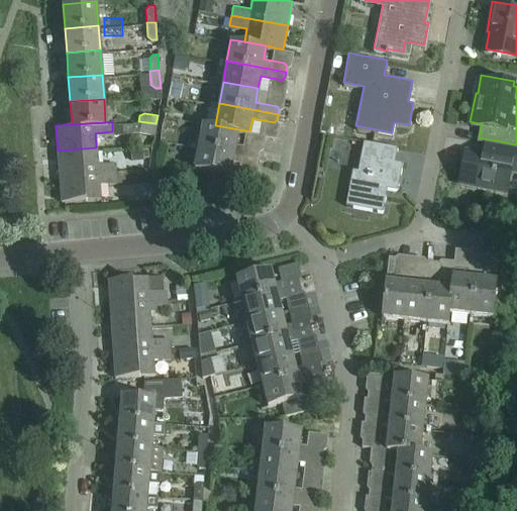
[(199,143),(259,155),(260,149),(256,145),(235,141),(238,129),(215,125),(203,122),(199,143)]
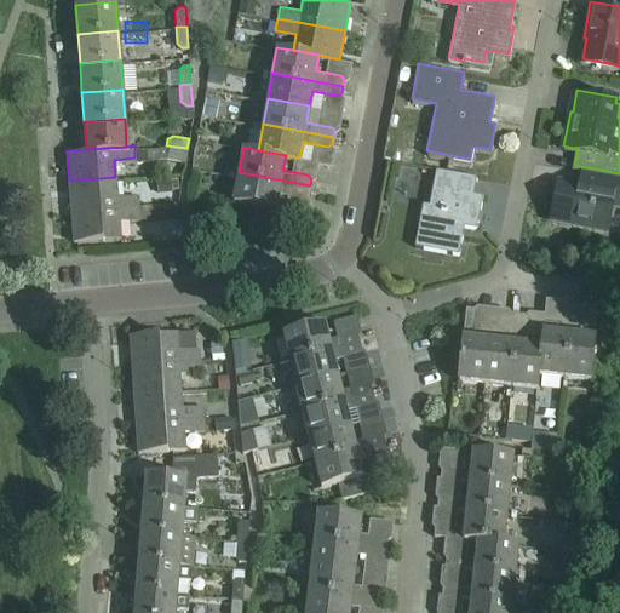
[(423,200),(414,242),(458,251),(463,223),(476,225),(482,193),(472,192),(476,173),(435,166),(429,201),(423,200)]
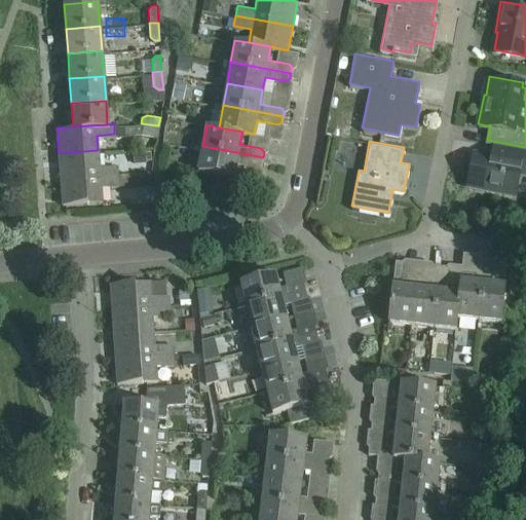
[(473,150),(466,182),(515,191),(518,173),(525,174),(525,147),(504,143),(492,141),(490,153),(473,150)]
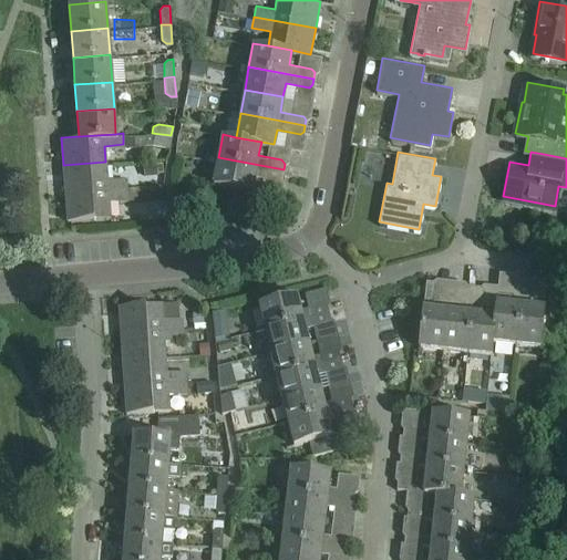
[(284,169),(218,157),(214,183),(253,189),(255,175),(278,179),(282,176),(284,169)]
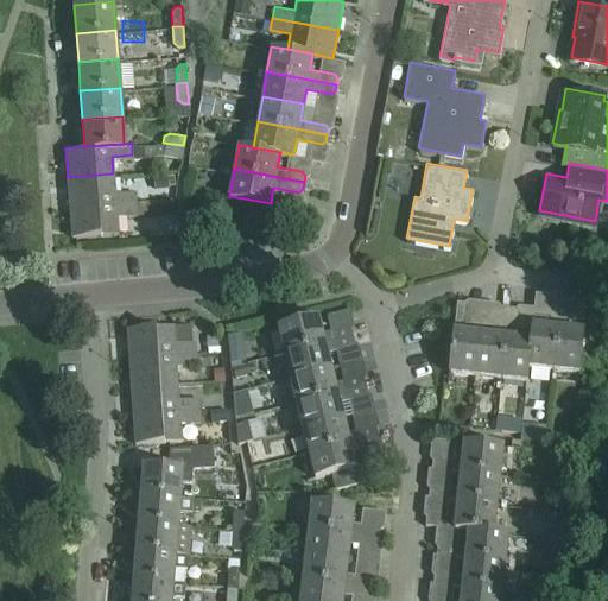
[(70,206),(135,201),(134,189),(114,190),(113,174),(68,177),(70,206)]
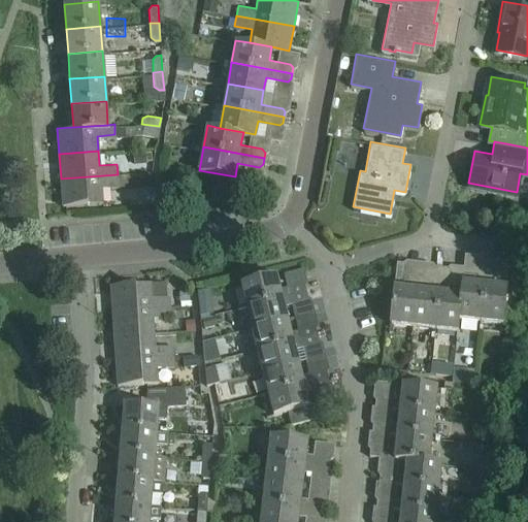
[(118,174),(61,178),(62,203),(102,200),(101,186),(119,185),(118,174)]
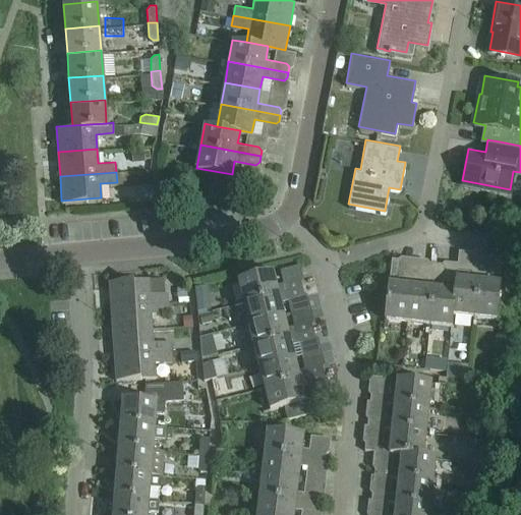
[(171,176),(161,177),(162,193),(173,192),(171,176)]
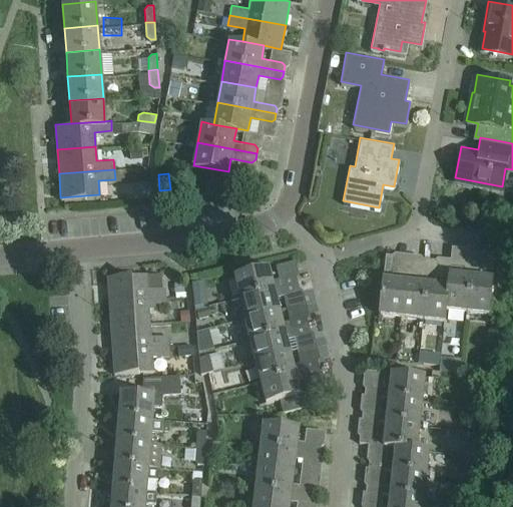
[(448,283),(445,307),(466,309),(473,248),(467,248),(464,250),(462,273),(449,271),(448,283)]
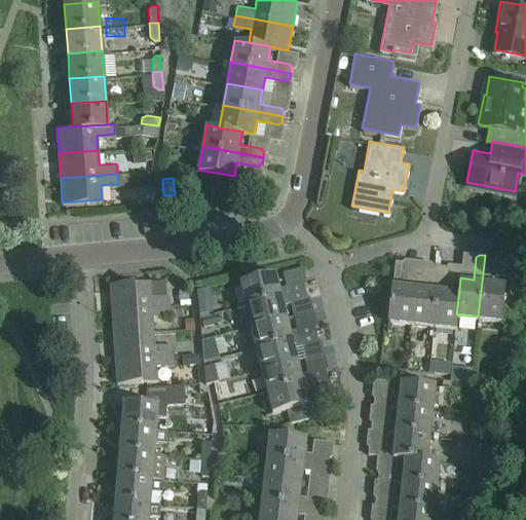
[(485,255),(478,317),(501,319),(504,283),(491,281),(493,259),(490,256),(485,255)]
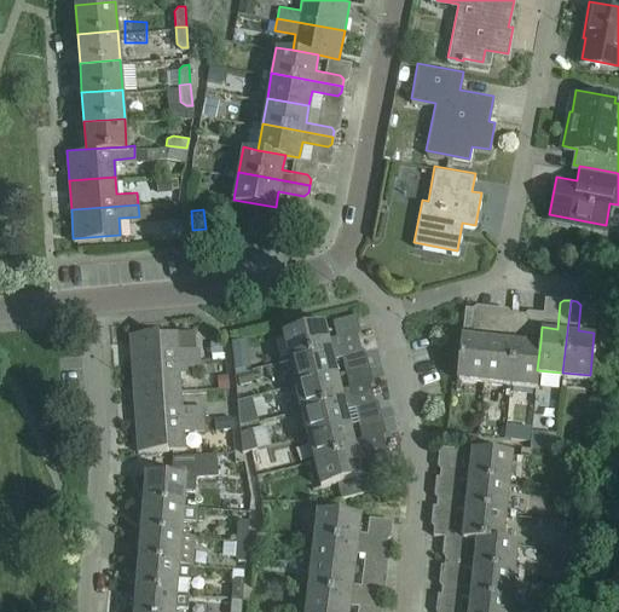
[(482,377),(487,335),(472,334),(475,309),(472,304),(464,304),(456,375),(482,377)]
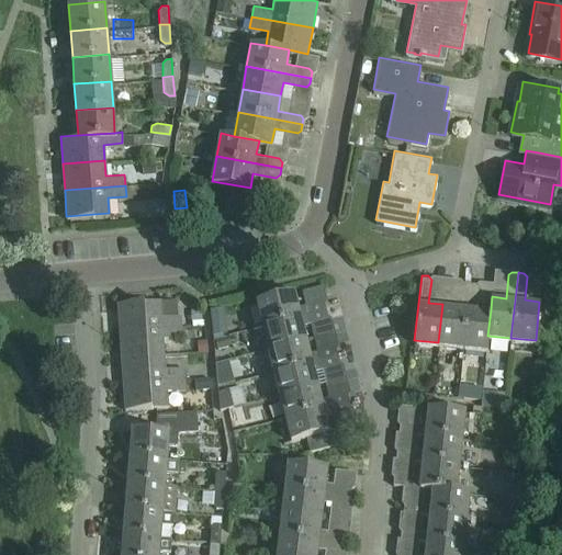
[(442,304),(438,342),(462,346),(469,280),(463,280),(460,283),(457,306),(442,304)]
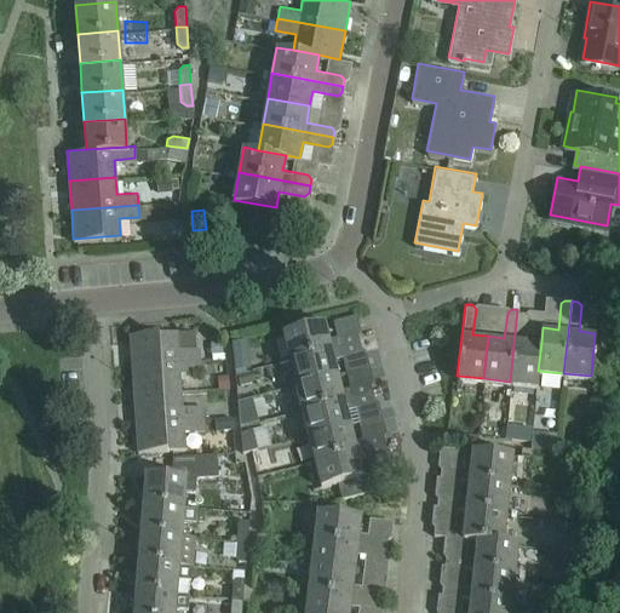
[(517,309),(510,382),(537,384),(538,371),(541,342),(524,339),(527,315),(523,310),(517,309)]
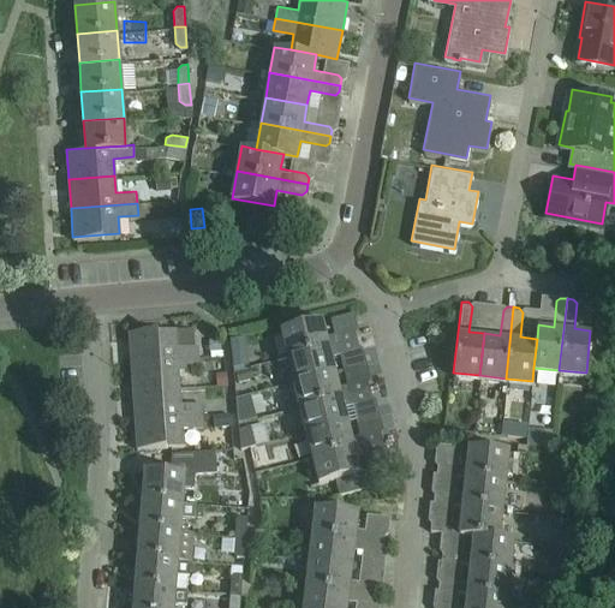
[(286,352),(357,335),(356,329),(350,327),(326,332),(322,317),(280,327),(286,352)]
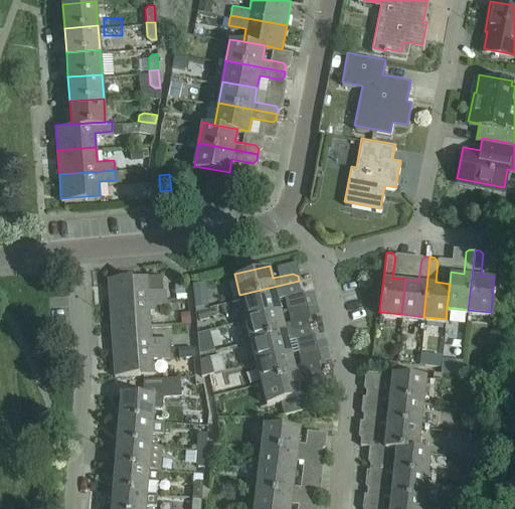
[(110,300),(165,296),(164,286),(147,287),(146,273),(108,276),(110,300)]
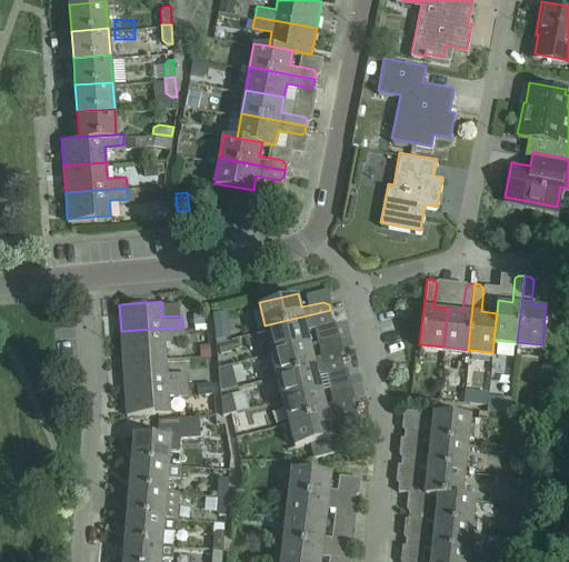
[(330,310),(265,325),(270,350),(309,340),(306,325),(328,320),(331,315),(330,310)]
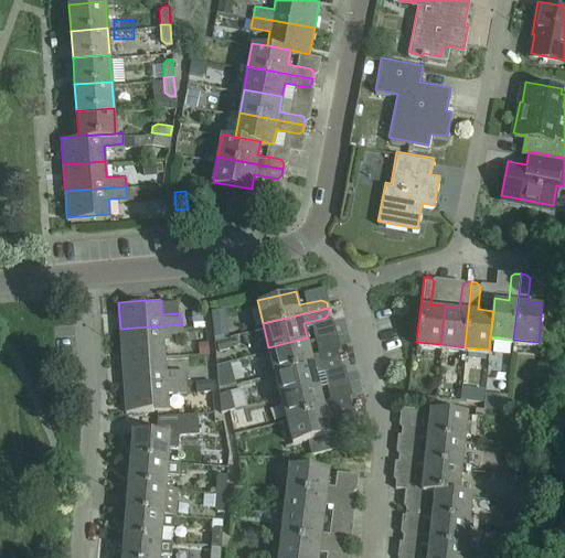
[(216,323),(219,333),(232,330),(230,320),(216,323)]
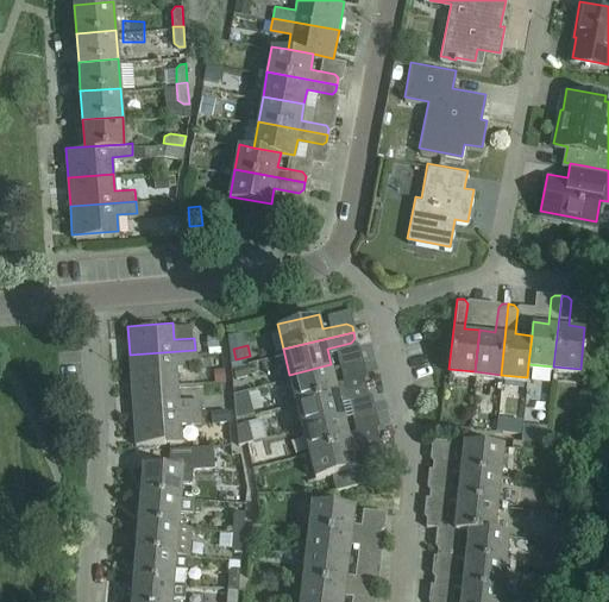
[(195,350),(130,355),(131,383),(177,381),(176,364),(196,362),(195,350)]
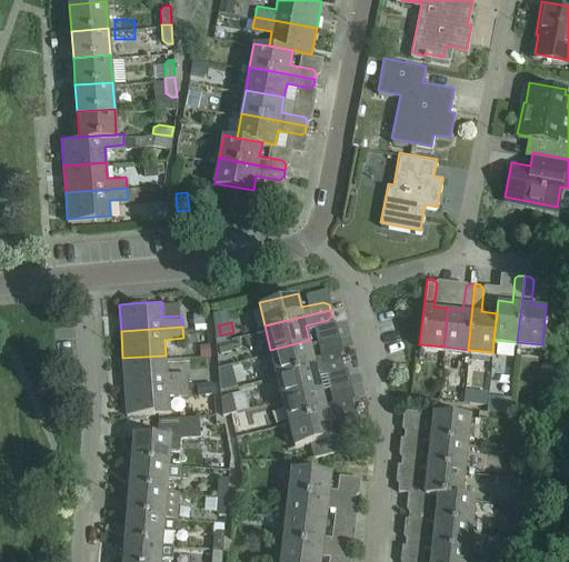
[(309,334),(316,352),(332,347),(326,328),(309,334)]
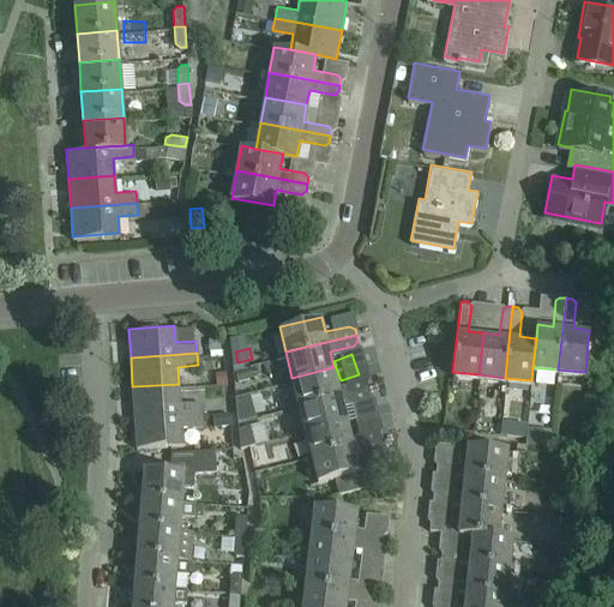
[(333,367),(292,378),(298,403),(368,386),(367,379),(362,377),(337,383),(333,367)]
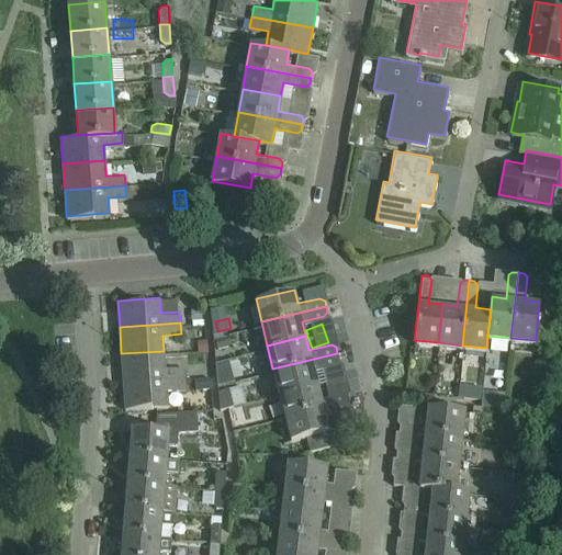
[(123,380),(183,376),(182,364),(165,365),(164,351),(121,353),(123,380)]
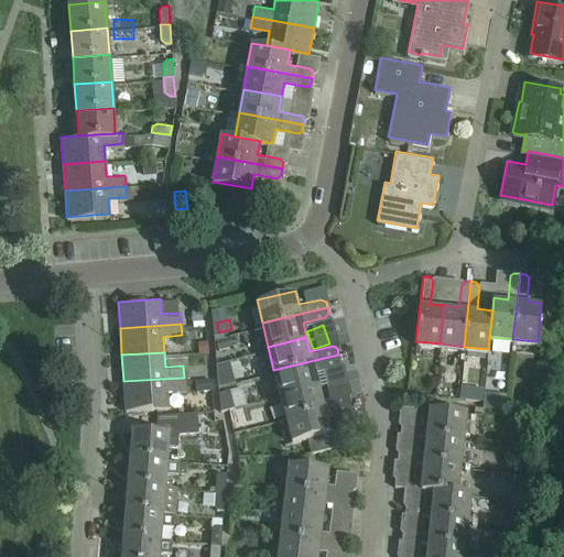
[(338,355),(273,370),(279,392),(317,383),(314,370),(337,364),(340,360),(338,355)]
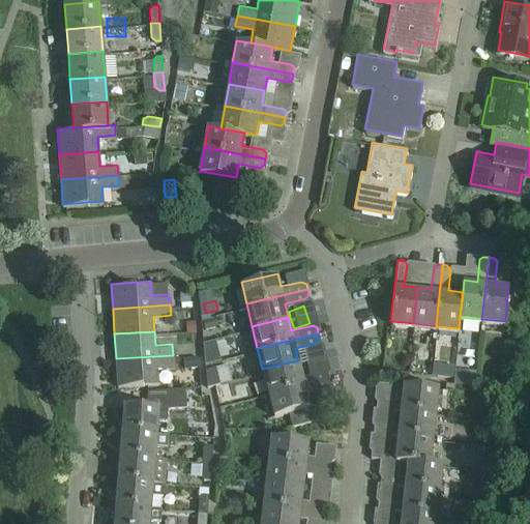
[(173,355),(116,358),(118,384),(157,381),(156,367),(174,365),(173,355)]
